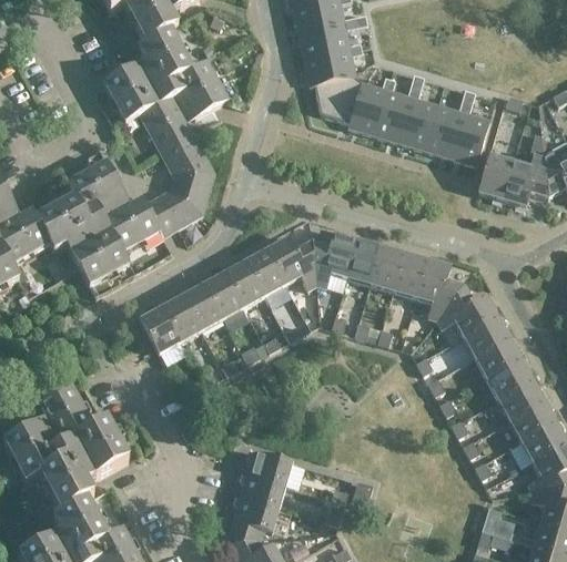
[(103,0),(110,12),(124,4),(144,42),(172,29),(179,26),(168,6),(176,1),(180,8),(194,0),(103,0)]
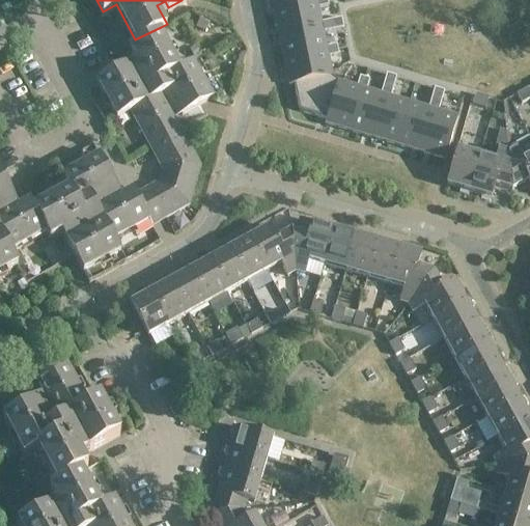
[(272,0),(274,8),(317,0),(272,0)]
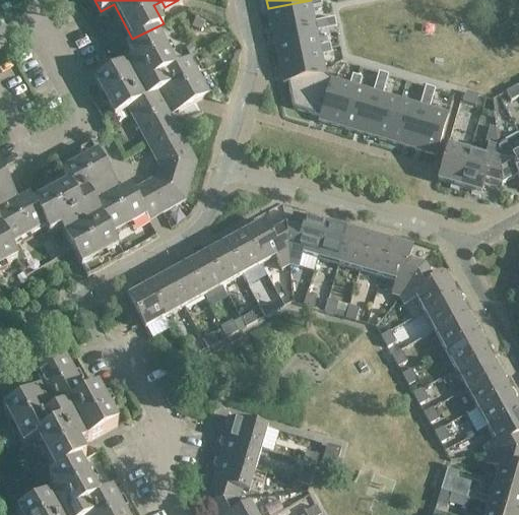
[(311,0),(268,8),(273,33),(316,23),(315,18),(312,4),(311,0)]
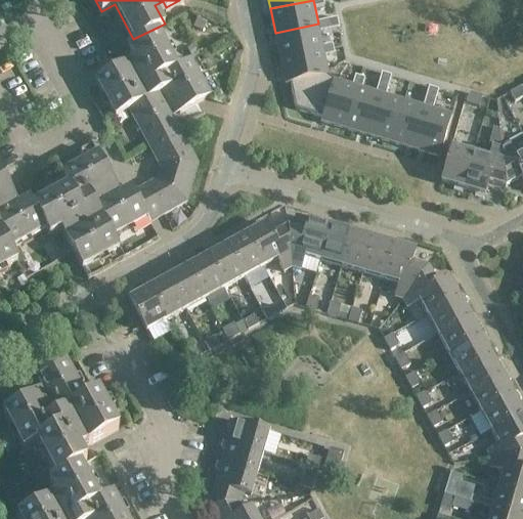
[(337,14),(328,16),(330,27),(339,25),(337,14)]
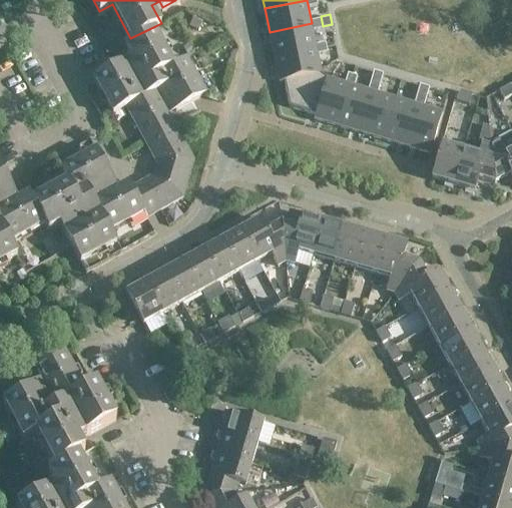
[(321,16),(311,18),(313,28),(323,26),(321,16)]
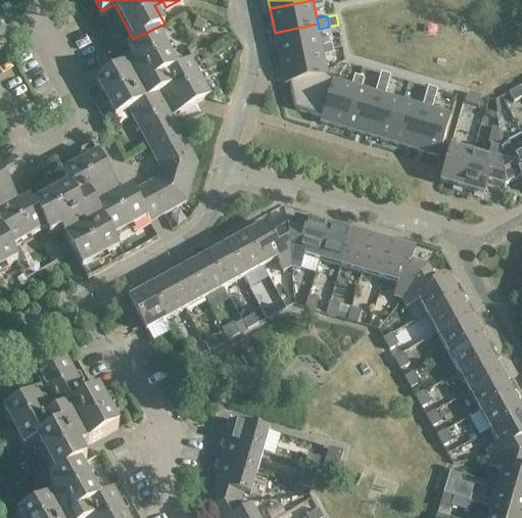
[(318,24),(275,33),(280,56),(323,48),(319,29),(318,24)]
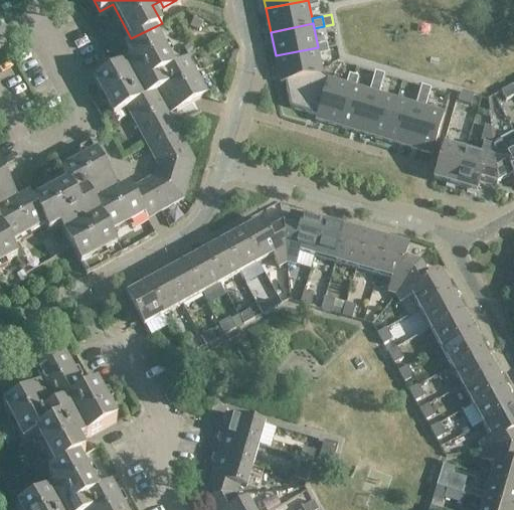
[(175,61),(156,26),(131,38),(125,42),(132,54),(94,75),(114,111),(126,105),(145,139),(175,123),(165,106),(173,101),(177,107),(207,91),(187,54),(175,61)]
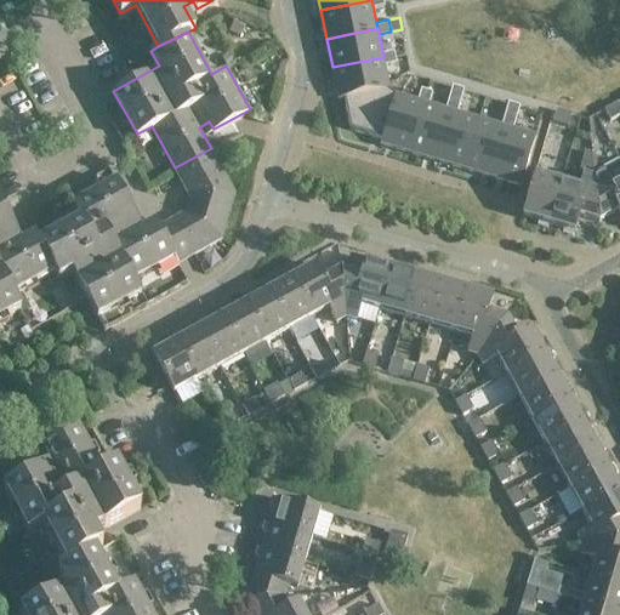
[(394,49),(382,51),(385,62),(397,60),(394,49)]
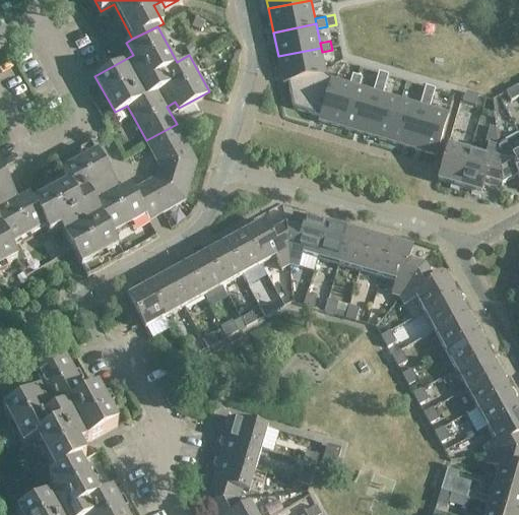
[(321,48),(278,56),(283,80),(326,71),(322,52),(321,48)]
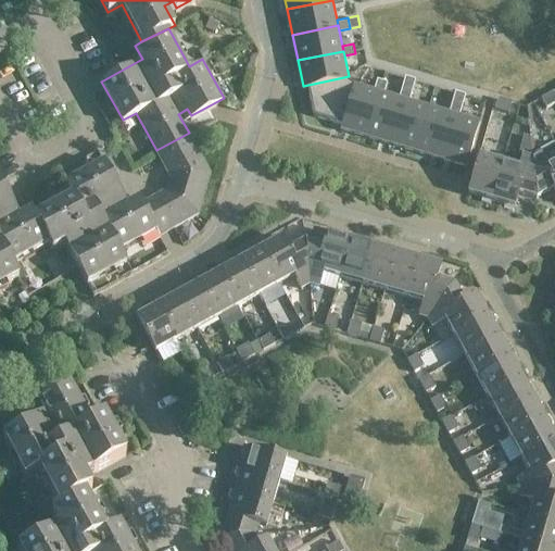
[(405,74),(402,84),(413,87),(415,77),(405,74)]
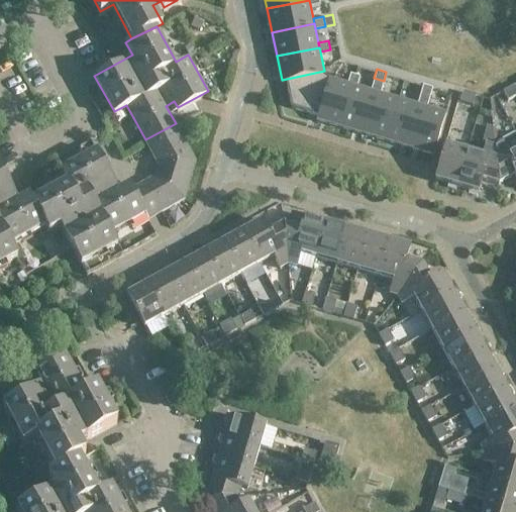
[(324,71),(282,80),(282,81),(286,80),(291,105),(317,112),(316,116),(317,117),(329,76),(324,71)]
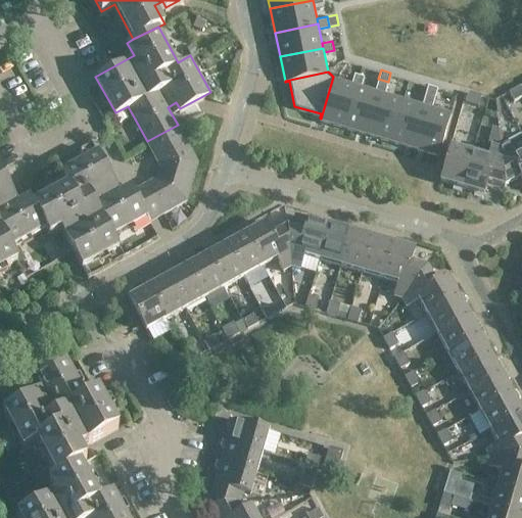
[(354,72),(351,82),(362,85),(365,75),(354,72)]
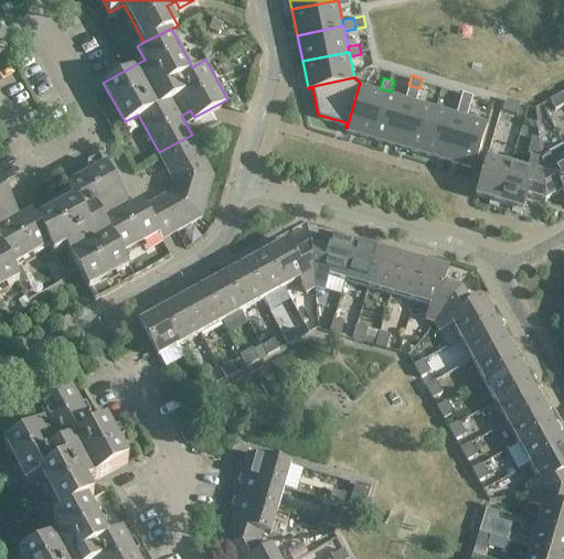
[(360,83),(347,128),(372,135),(385,90),(380,88),(360,83)]
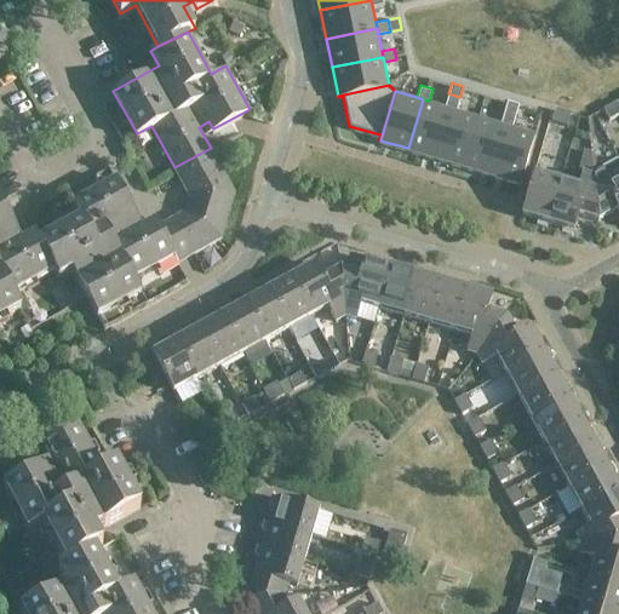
[(448,93),(445,105),(457,109),(460,97),(448,93)]
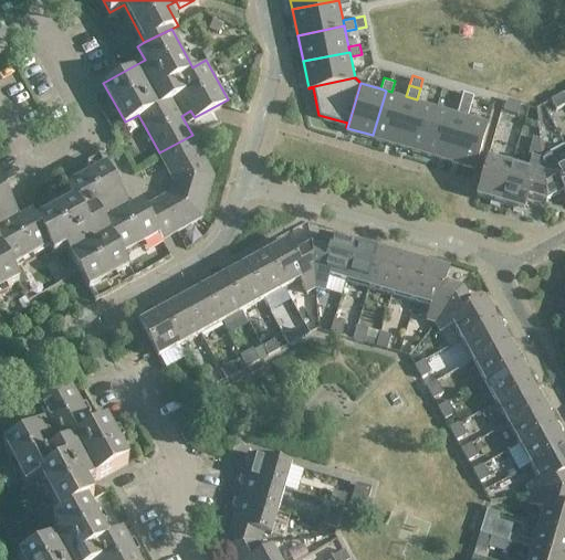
[(564,93),(563,90),(551,97),(556,107),(564,102),(564,93)]
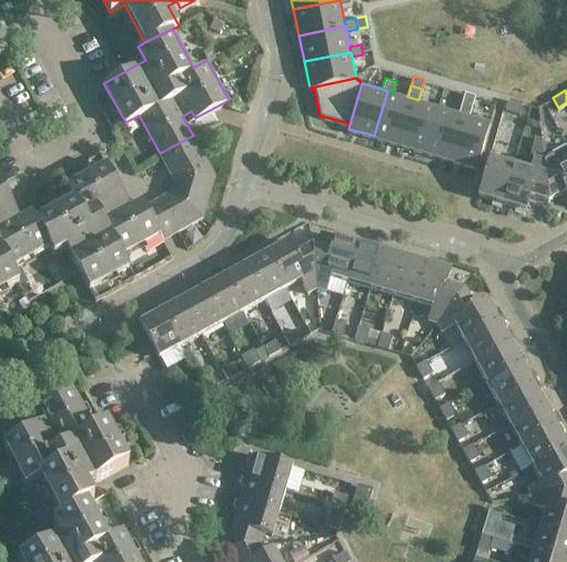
[(387,91),(374,135),(400,143),(413,98),(407,96),(393,92),(387,91)]
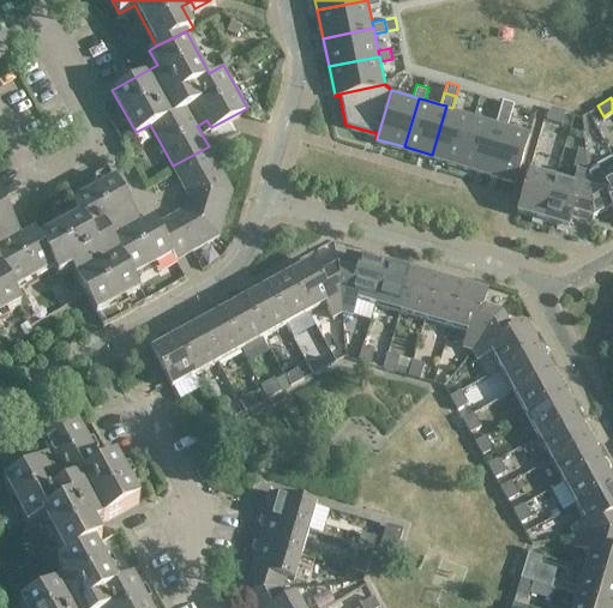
[(503,98),(499,109),(511,113),(514,101),(503,98)]
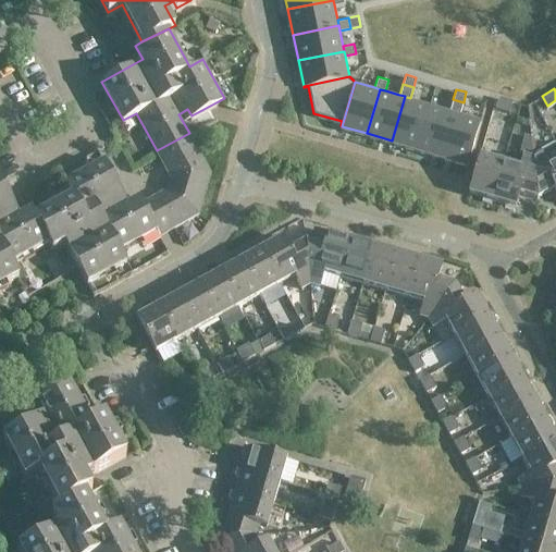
[(513,99),(497,95),(494,106),(509,110),(513,99)]
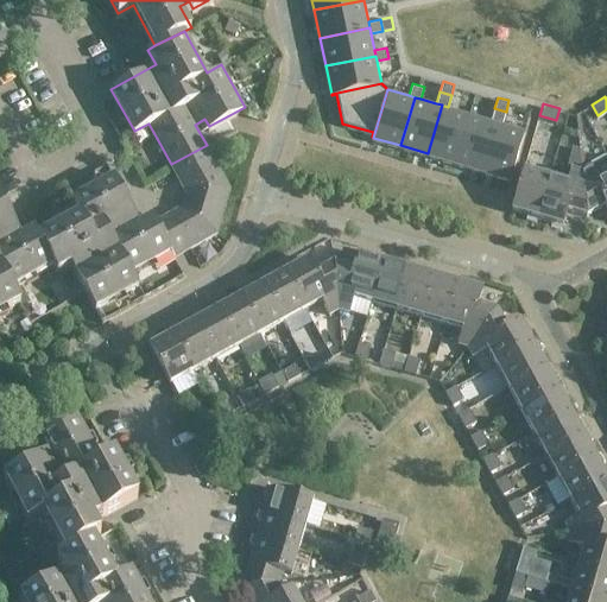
[(442,105),(428,153),(455,162),(469,113),(442,105)]
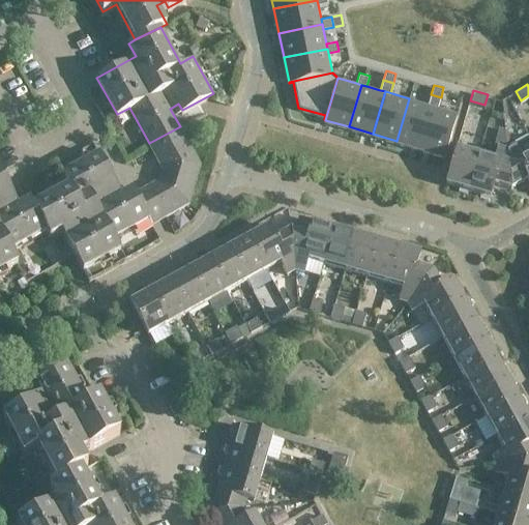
[(431,94),(428,105),(438,107),(441,97),(431,94)]
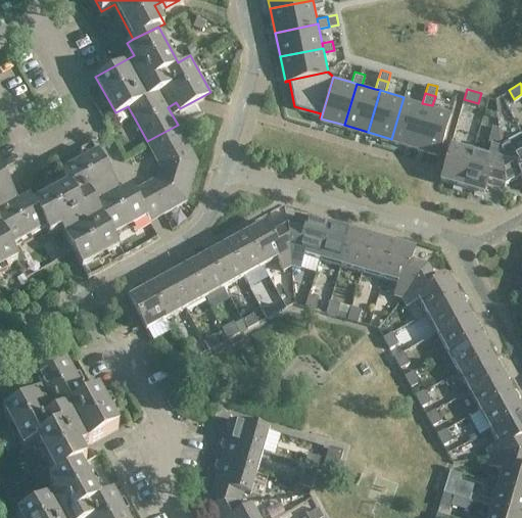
[(404,97),(391,139),(415,146),(427,104),(404,97)]
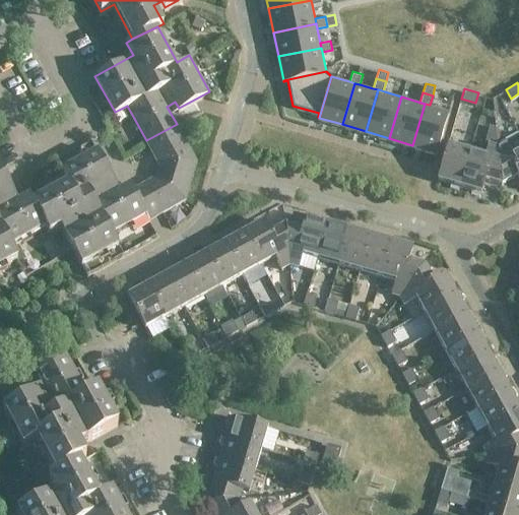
[(425,104),(412,145),(437,152),(449,111),(425,104)]
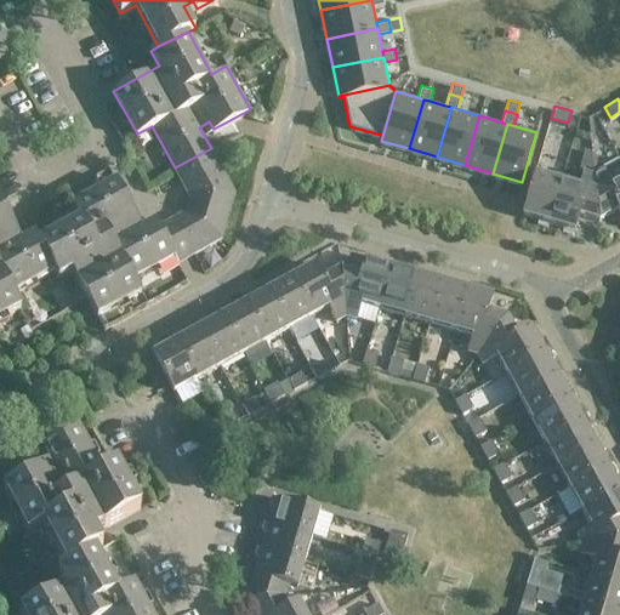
[(234,191),(211,148),(175,168),(191,195),(187,209),(159,223),(175,252),(178,260),(194,251),(221,237),(234,191)]
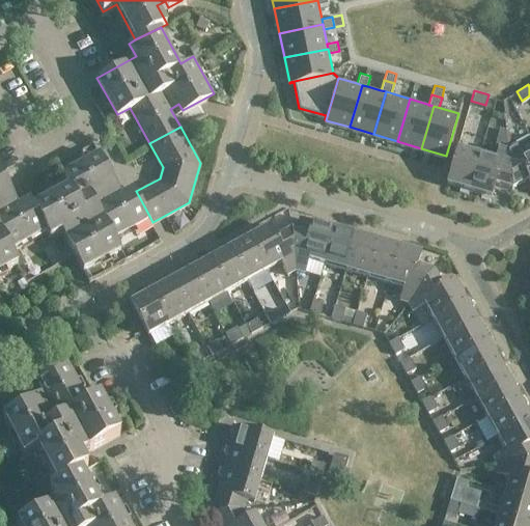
[(517,141),(508,146),(511,187),(528,178),(529,182),(529,149),(523,154),(517,141)]
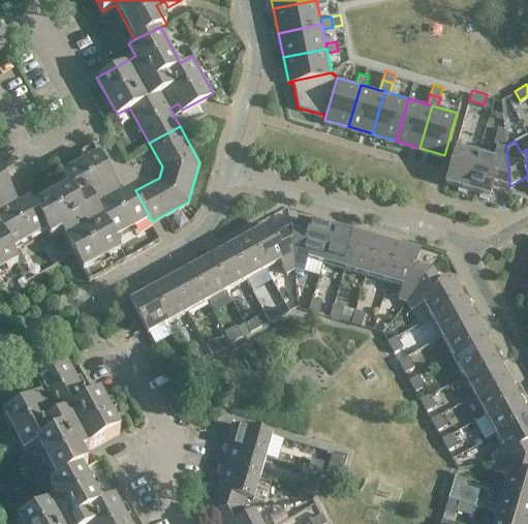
[(493,156),(478,152),(467,187),(480,191),(479,196),(488,198),(494,181),(509,186),(506,146),(497,143),(493,156)]
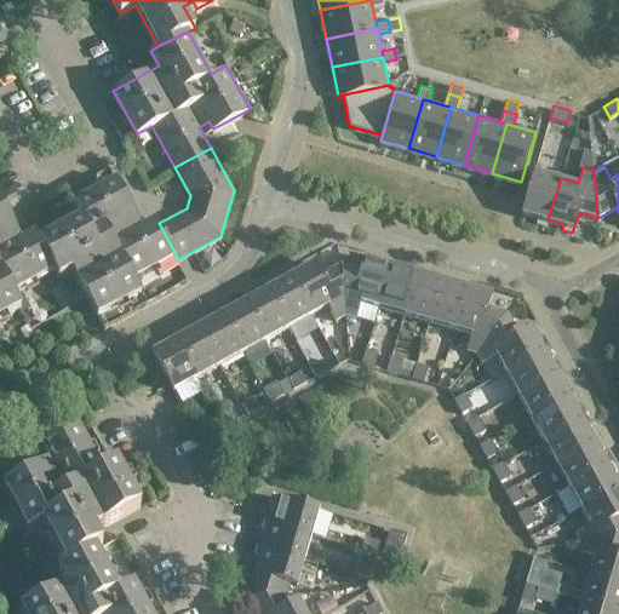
[(534,171),(522,212),(538,217),(537,222),(546,225),(548,219),(561,178),(534,171)]
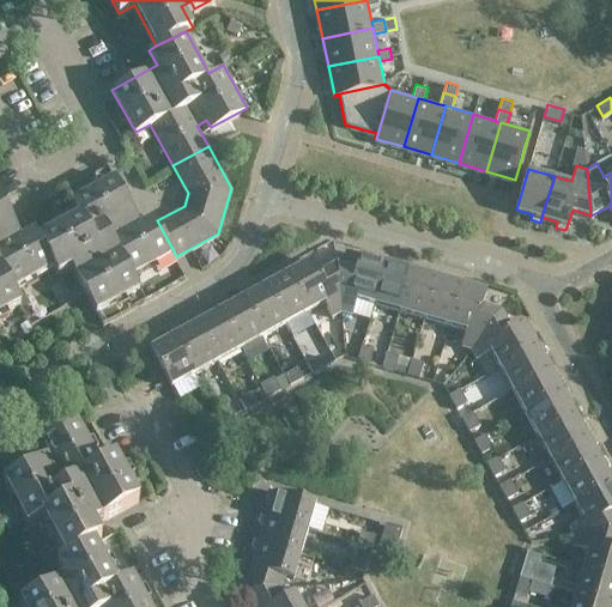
[(139,220),(115,175),(72,199),(80,214),(38,237),(54,266),(58,273),(79,261),(84,271),(77,275),(96,311),(139,287),(131,272),(173,249),(157,220),(153,213),(139,220)]
